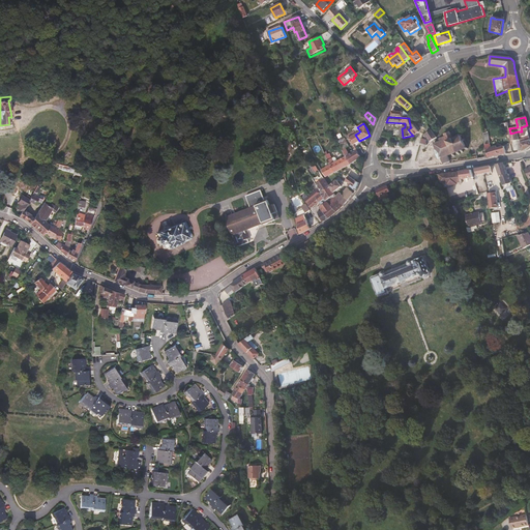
[(413,136),(417,134),(418,133),(413,125),(411,127),(408,129),(411,134),(413,136)]
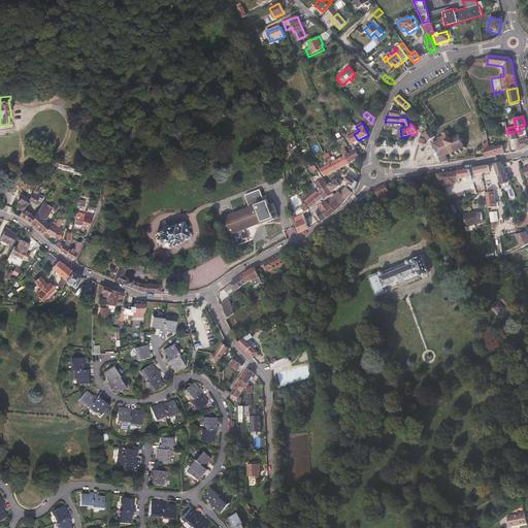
[(526,131),(525,125),(519,127),(520,131),(516,131),(517,136),(522,135),(521,132),(526,131)]
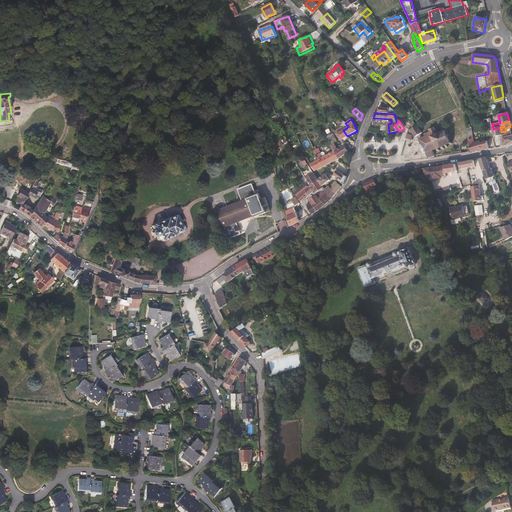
[(422,133),(417,126),(411,130),(410,131),(412,134),(413,133),(415,137),(422,133)]
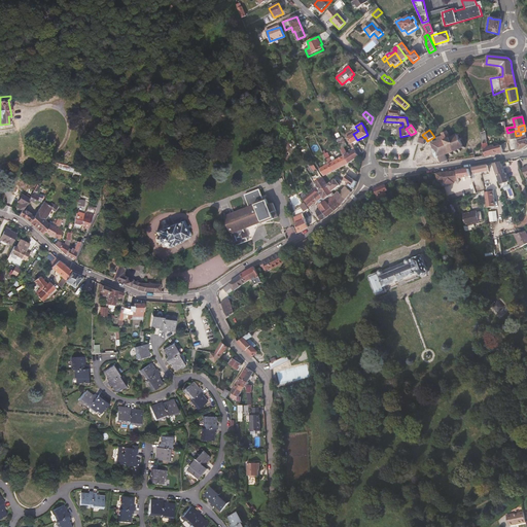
[(516,136),(515,131),(507,133),(508,141),(513,140),(516,139),(516,136)]
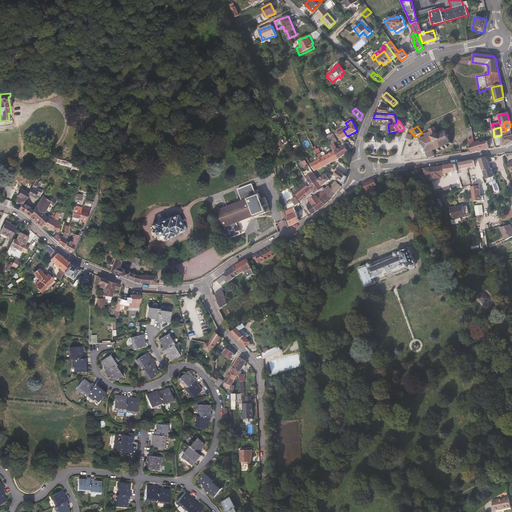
[(452,143),(449,142),(447,137),(449,136),(448,135),(446,135),(445,133),(445,132),(446,131),(446,130),(444,131),(444,129),(442,130),(442,131),(438,134),(434,128),(429,130),(430,132),(424,135),(426,137),(421,139),(420,138),(419,139),(422,145),(421,146),(425,154),(426,154),(428,159),(435,156),(433,151),(437,149),(438,152),(440,151),(439,149),(442,147),(443,150),(445,149),(443,147),(445,146),(446,148),(448,148),(447,145),(449,144),(451,145),(452,143)]
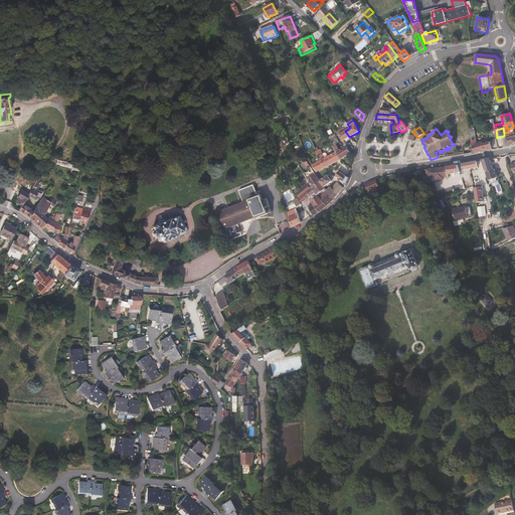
[(346,140),(349,137),(345,131),(339,135),(343,142),(346,147),(351,152),(354,150),(350,145),(349,145),(346,140)]
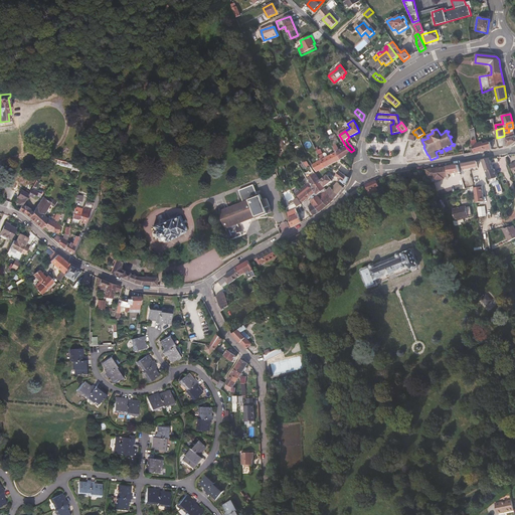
[(495,139),(494,135),(494,133),(493,132),(487,134),(489,141),(495,139)]
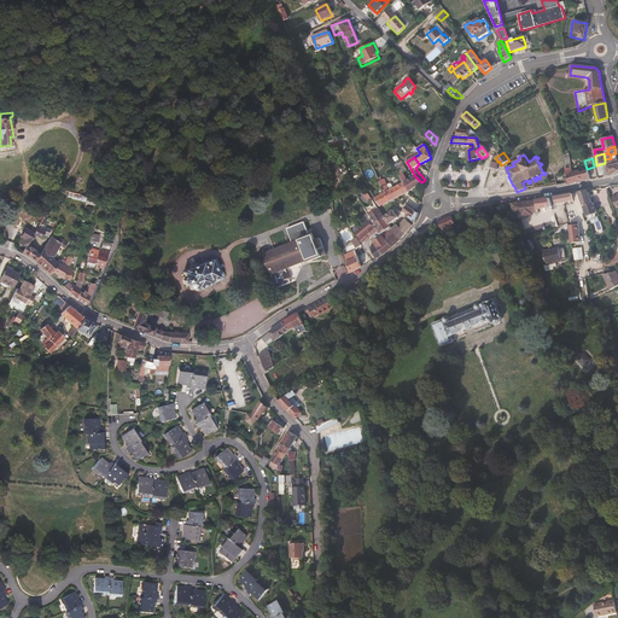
[(617,170),(617,163),(607,167),(607,163),(605,163),(601,164),(604,173),(607,172),(608,176),(613,175),(617,170)]
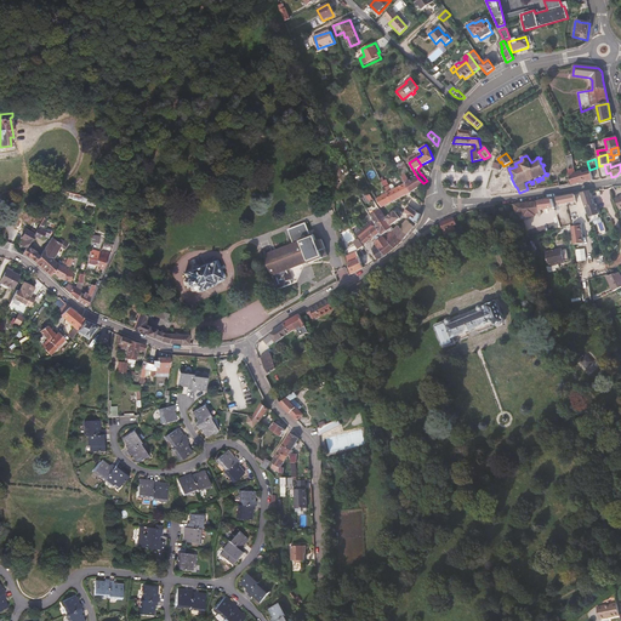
[(410,193),(423,184),(423,183),(417,177),(409,182),(405,174),(409,172),(406,166),(399,170),(405,184),(410,193)]
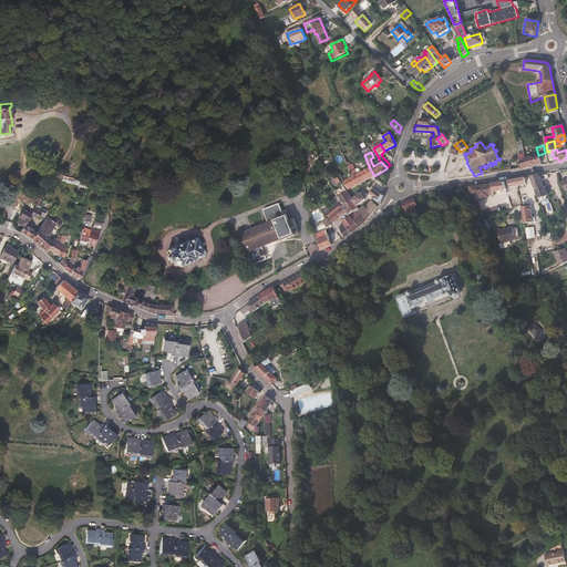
[(540,165),(539,156),(532,158),(531,156),(525,157),(524,154),(518,155),(522,168),(540,165)]
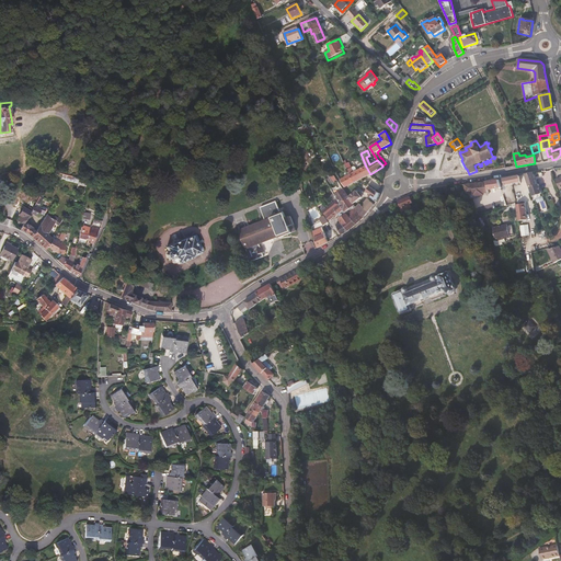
[(354,173),(348,163),(344,164),(350,174),(354,173)]
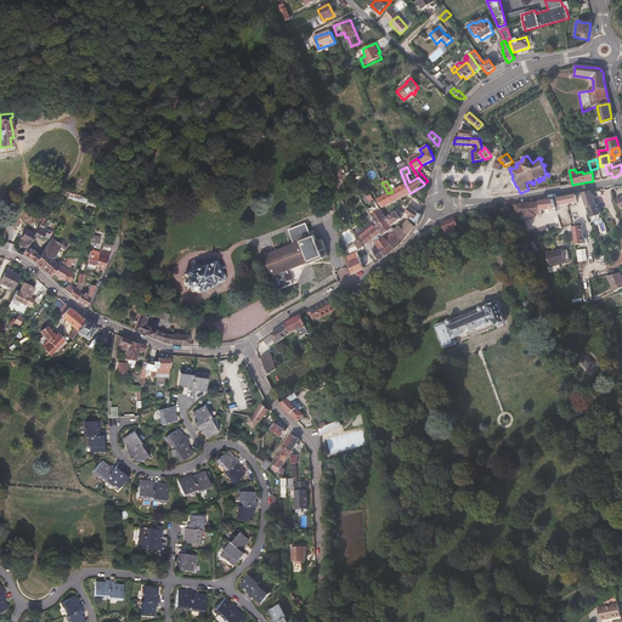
[(394,203),(411,193),(406,185),(393,192),(388,193),(394,203)]
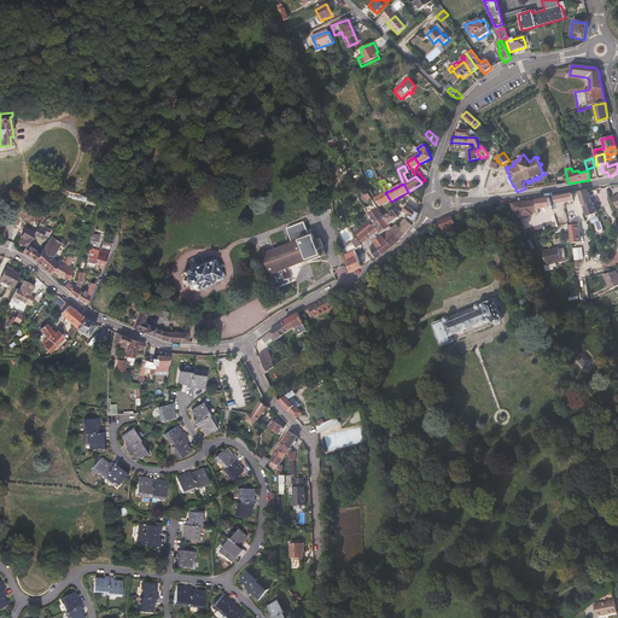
[(592,203),(588,191),(578,193),(583,205),(592,203)]
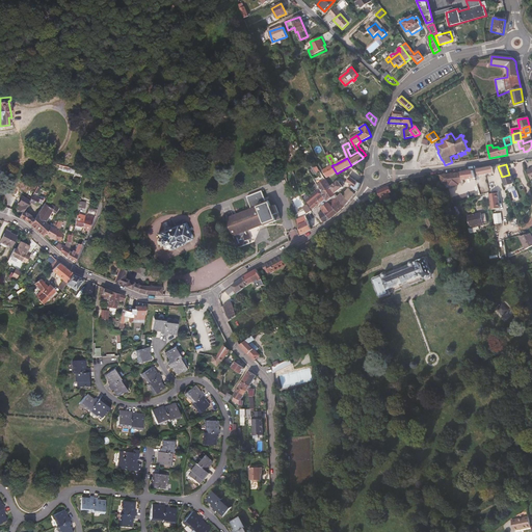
[(337,174),(331,165),(323,171),(327,178),(337,174)]
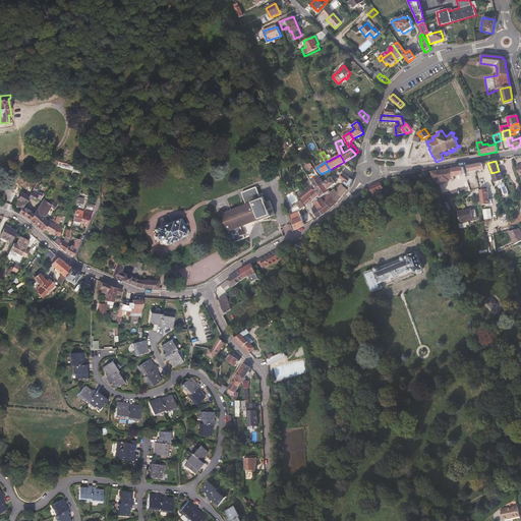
[(483,170),(483,167),(482,164),(467,167),(469,173),(483,170)]
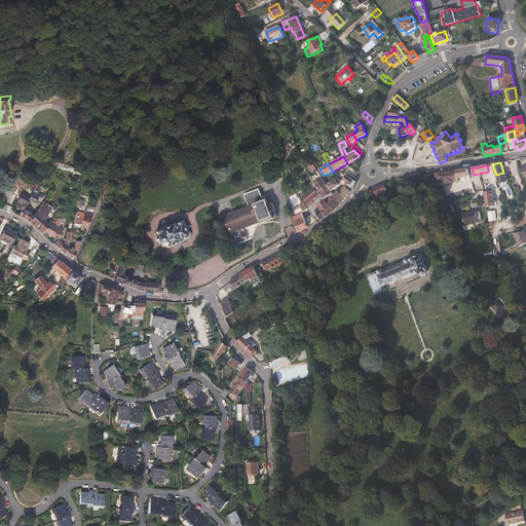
[(457,179),(470,177),(467,168),(455,171),(455,172),(436,175),(439,182),(444,181),(445,184),(457,183),(457,179)]
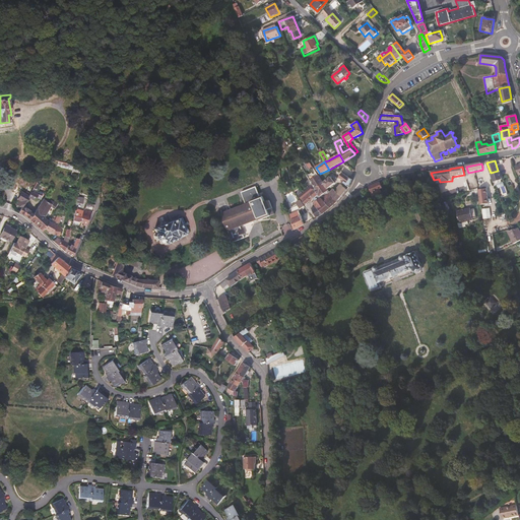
[(309,180),(318,174),(315,171),(307,176),(309,180)]
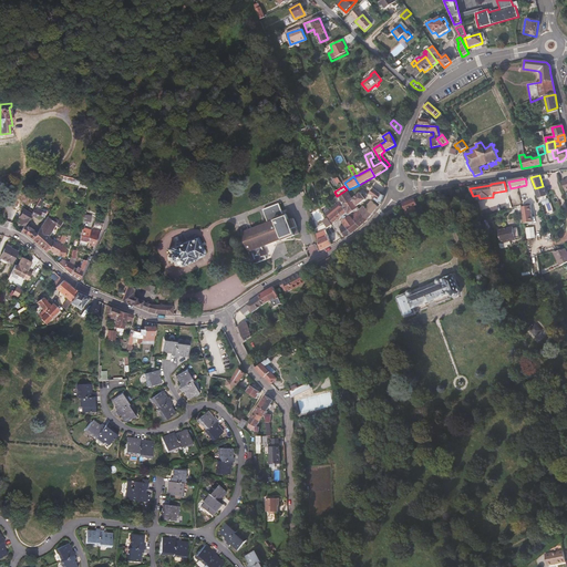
[(548,196),(547,192),(545,186),(543,186),(545,193),(537,194),(538,198),(546,196),(548,196)]
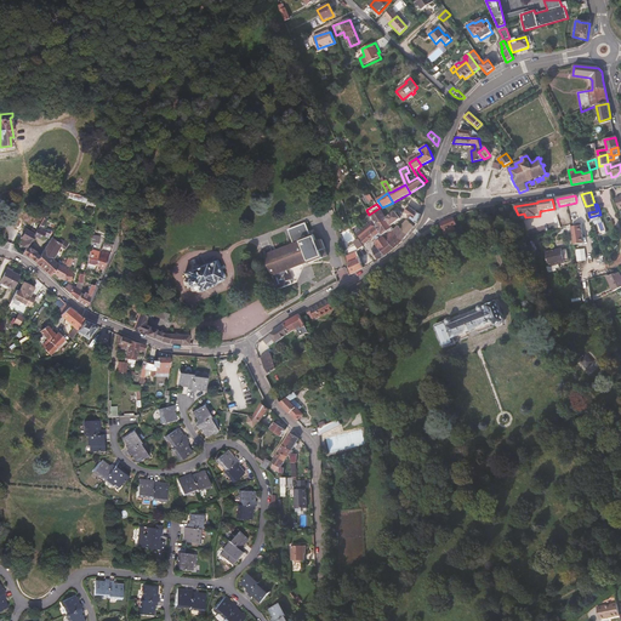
[(419,223),(421,215),(409,206),(405,212),(409,216),(408,217),(417,224),(419,223)]
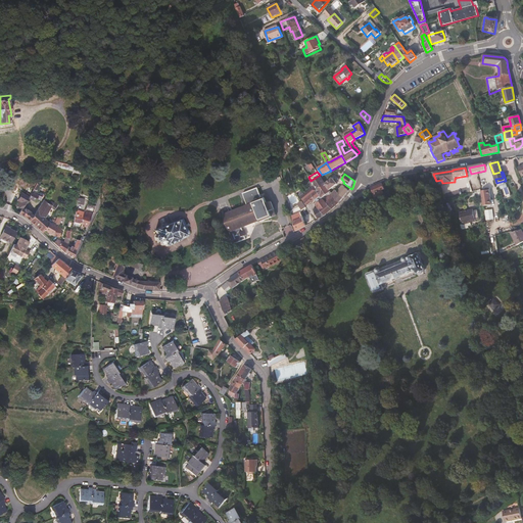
[(326,184),(320,175),(311,181),(315,187),(318,191),(317,192),(322,199),(323,199),(331,192),(330,190),(326,184)]
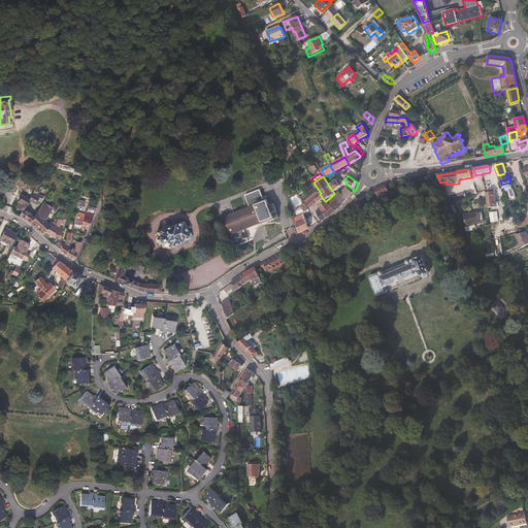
[(340,187),(335,180),(329,186),(333,192),(340,187)]
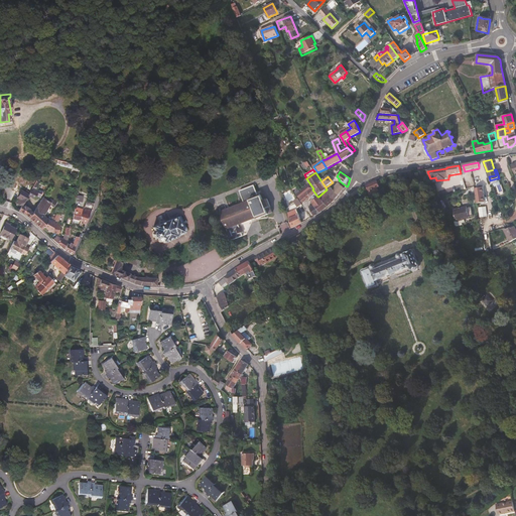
[(379,191),(378,187),(380,186),(378,181),(367,186),(370,196),(378,192),(379,191)]
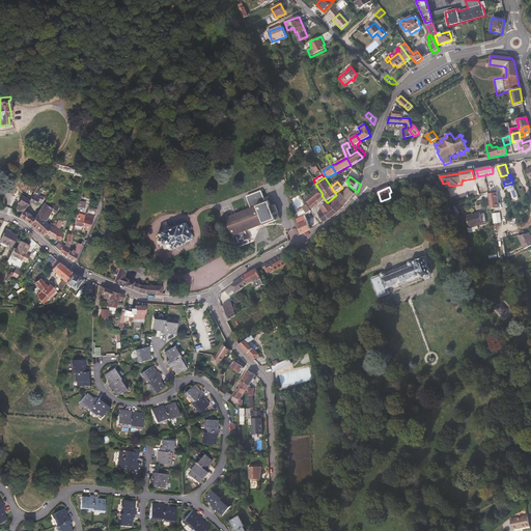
[(350,201),(355,194),(348,189),(343,194),(344,195),(343,196),(350,201)]
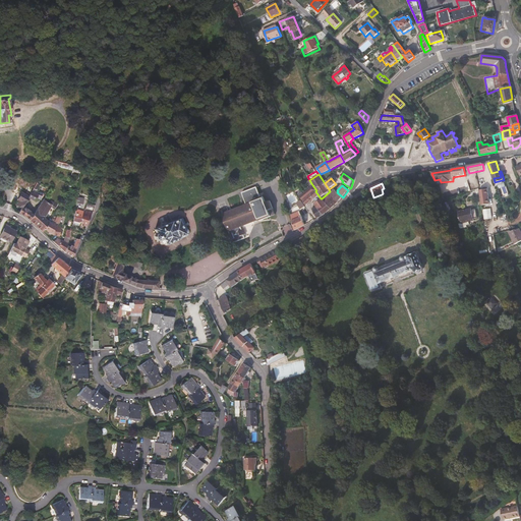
[(303,200),(310,195),(313,199),(316,204),(314,205),(316,207),(324,216),(331,209),(325,203),(322,198),(321,198),(315,191),(316,190),(313,186),(304,193),(300,196),(303,200)]
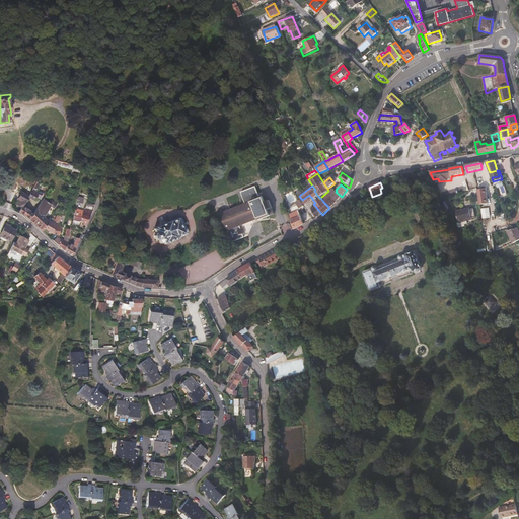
[(258,221),(270,216),(275,214),(269,201),(265,203),(263,197),(260,198),(255,188),(241,193),(245,205),(222,215),(229,234),(228,235),(230,239),(231,239),(232,242),(244,238),(243,234),(245,234),(244,231),(243,229),(241,230),(240,226),(257,219),(258,221)]
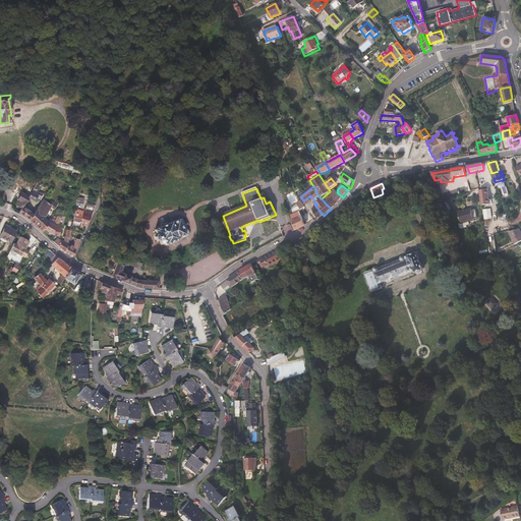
[(486,189),(478,190),(480,205),(488,204),(486,189)]
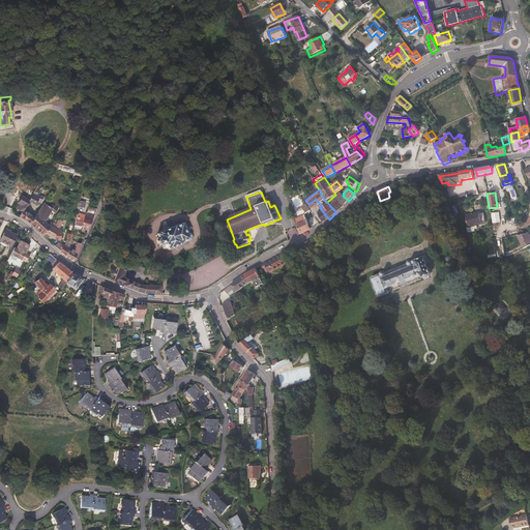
[(349,201),(343,196),(341,194),(336,197),(339,199),(345,205),(349,201)]
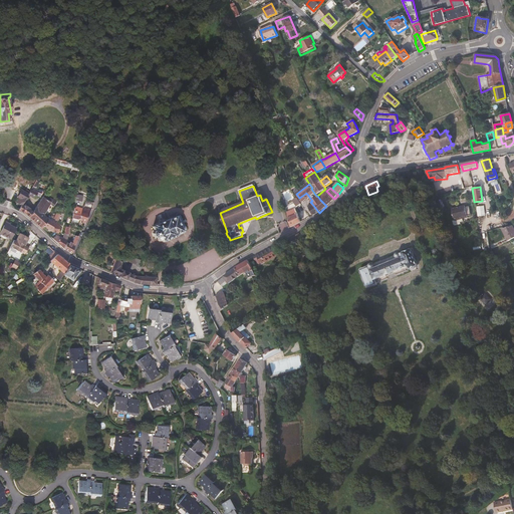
[(42,194),(31,189),(30,191),(27,196),(35,199),(37,196),(41,198),(42,194)]
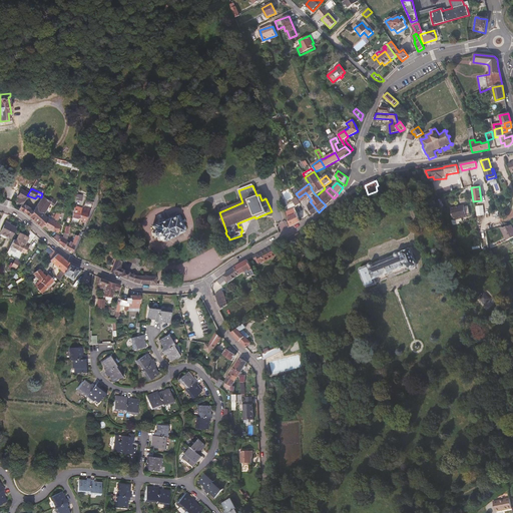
[(26,197),(27,195),(30,190),(27,189),(25,192),(21,191),(18,196),(19,197),(17,202),(21,205),(26,197)]
